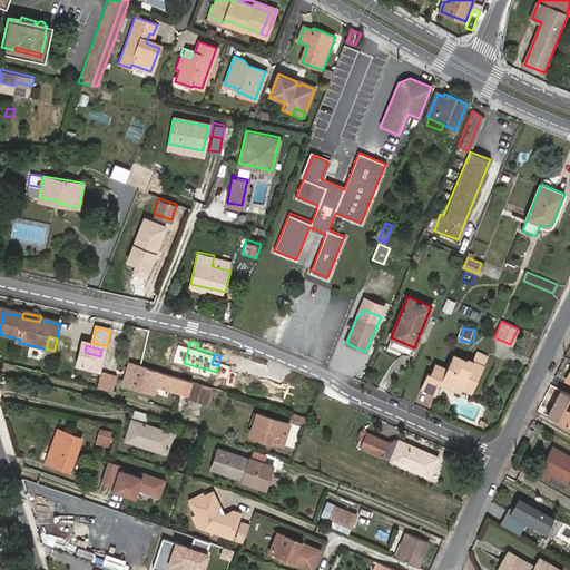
[(472,392),(485,360),(475,355),(473,361),(468,359),(467,361),(453,355),(448,369),(435,364),(431,373),(429,372),(422,387),(438,394),(441,384),(444,375),(464,384),(463,387),(472,392)]
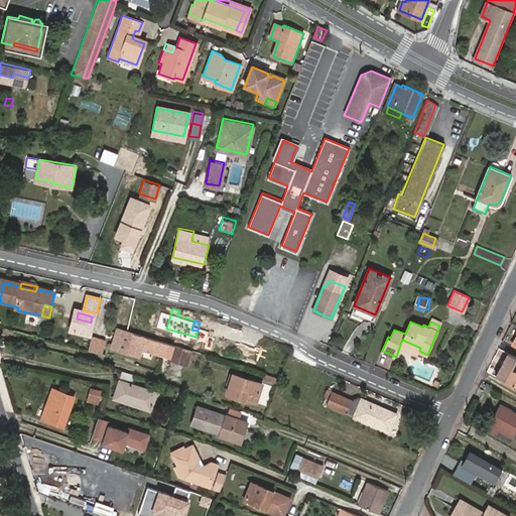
[(113,346),(120,348),(126,331),(119,328),(113,346)]
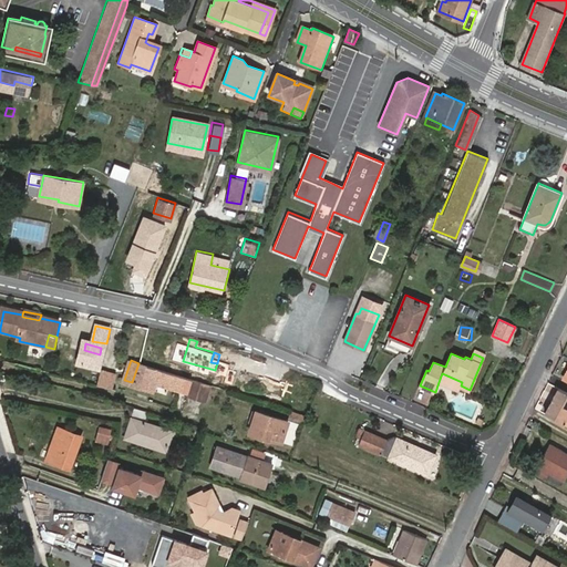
[(183,388),(186,378),(138,363),(132,382),(151,388),(154,379),(183,388)]
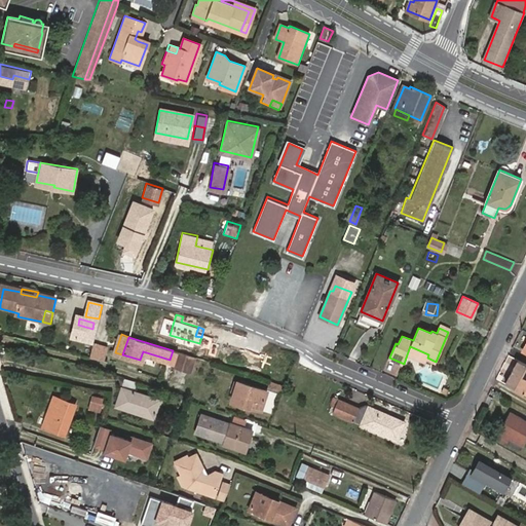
[(106,347),(92,345),(90,358),(103,361),(104,357),(106,347)]
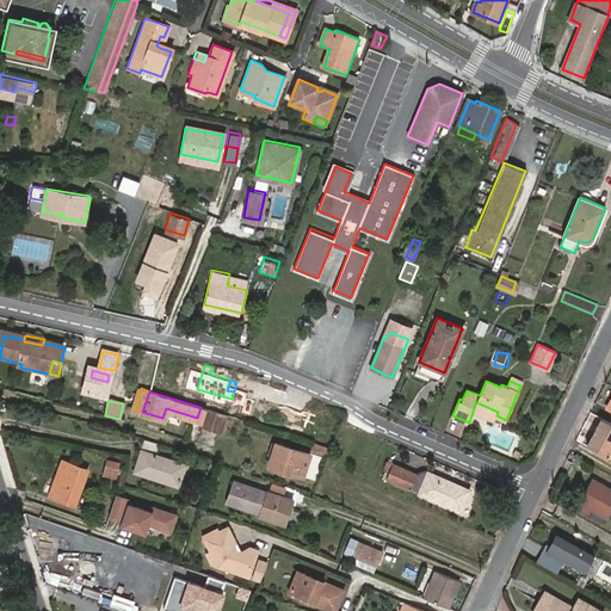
[(494,420),(497,415),(498,412),(476,402),(473,412),(494,420)]
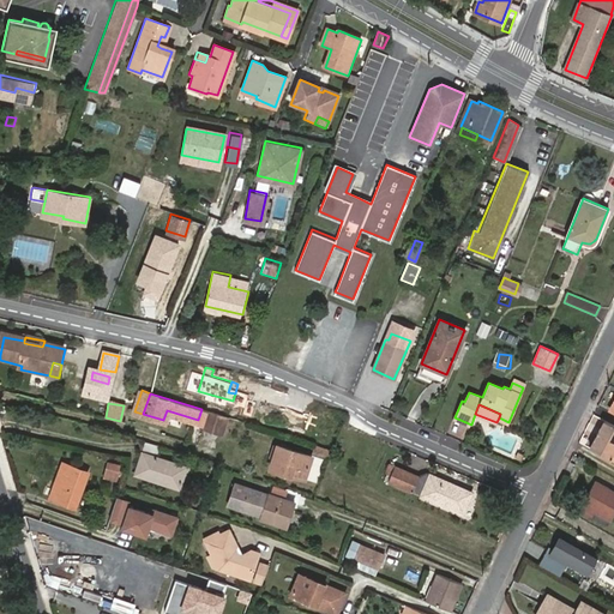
[(211,410),(205,427),(216,431),(221,413),(211,410)]
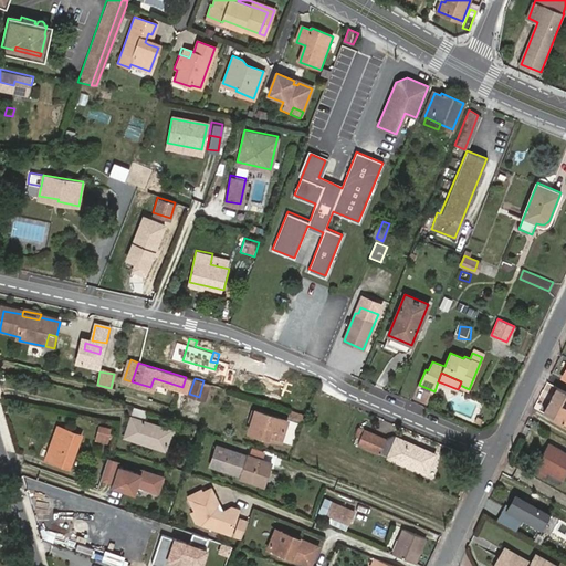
[(565,389),(559,387),(547,411),(565,421),(565,389)]
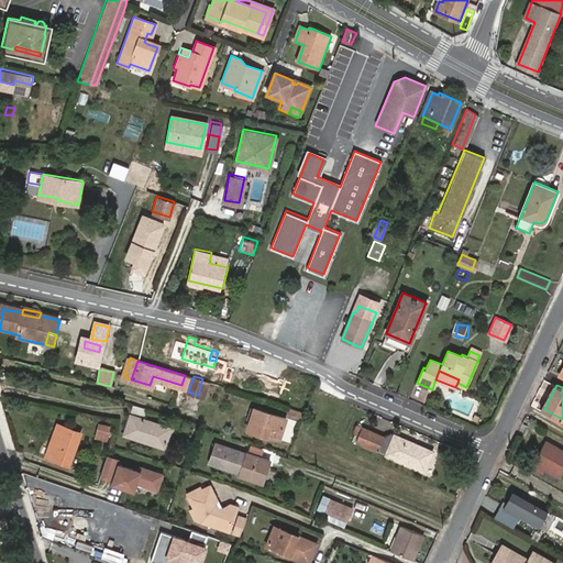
[(145,418),(148,408),(135,404),(125,432),(165,446),(170,427),(145,418)]
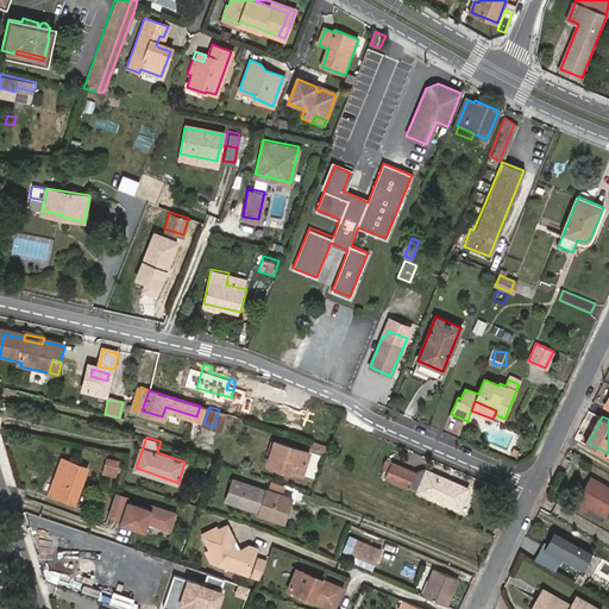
[(269,462),(280,465),(281,463),(290,466),(289,469),(302,473),(311,451),(276,439),(271,453),(269,462)]
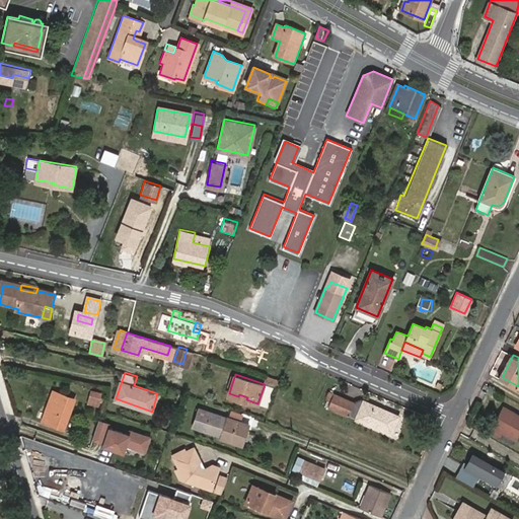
[(100,397),(101,392),(92,390),(89,403),(98,405),(99,400),(101,401),(102,397),(100,397)]
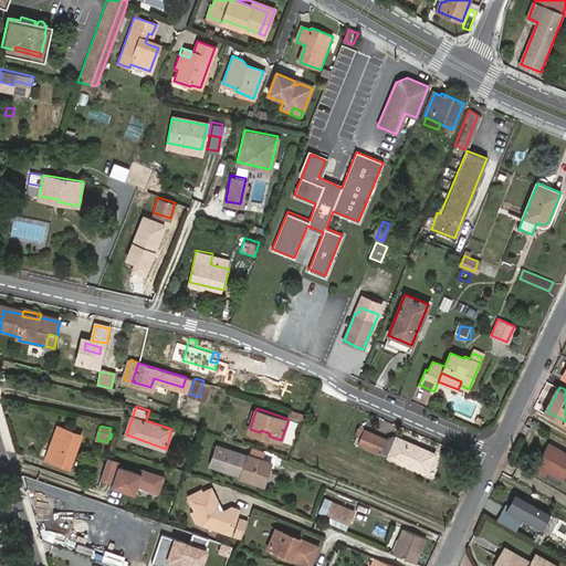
[(71,465),(81,436),(59,428),(48,457),(71,465)]
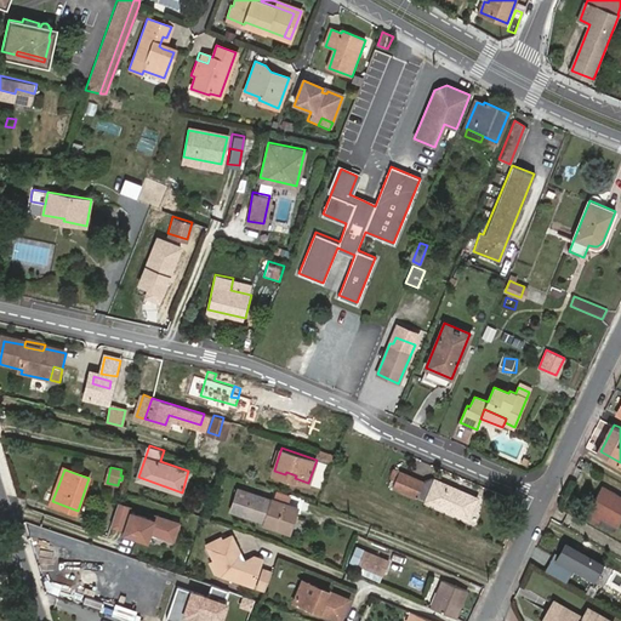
[(416,495),(422,480),(400,472),(394,485),(416,495)]
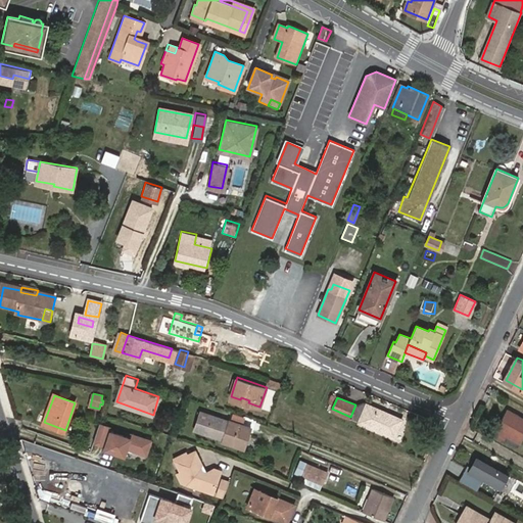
[(393,436),(401,419),(368,403),(361,421),(393,436)]
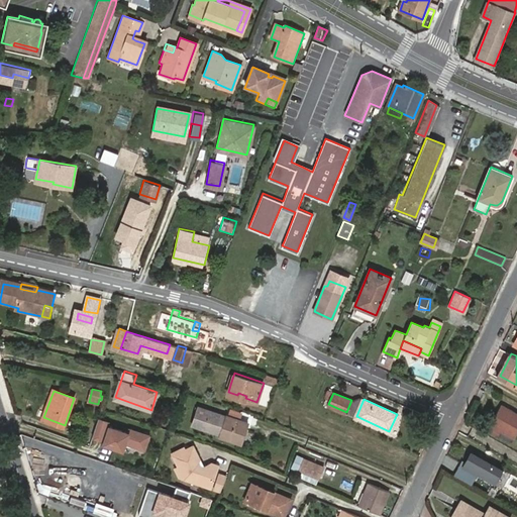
[(516,412),(502,404),(492,423),(514,437),(516,435),(516,436),(516,412)]
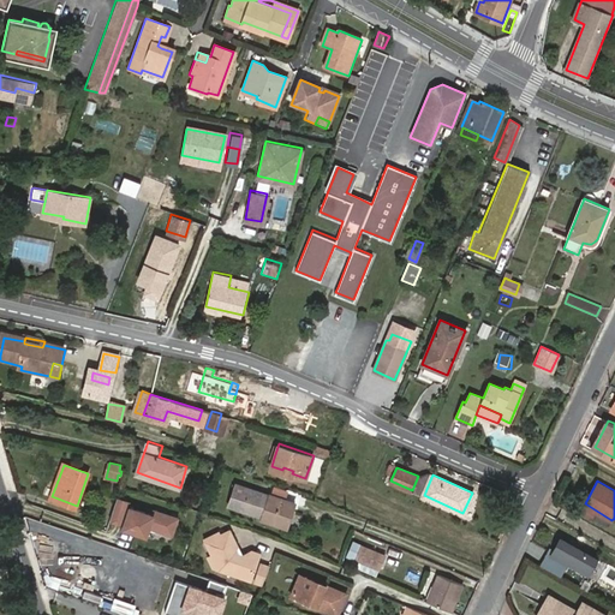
[(261,518),(287,526),(296,501),(270,493),(269,495),(237,484),(230,505),(262,517),(261,518)]
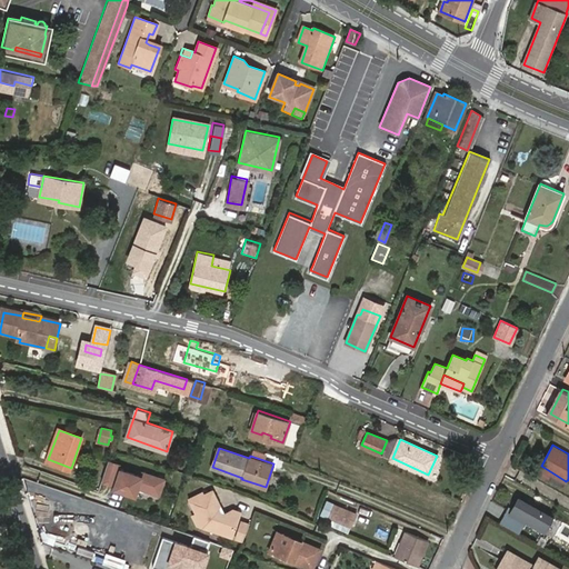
[(120,462),(109,459),(102,479),(113,482),(120,462)]
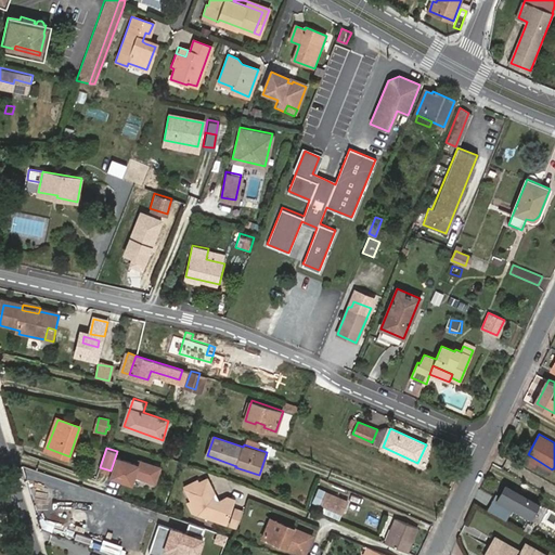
[(139,463),(118,456),(113,475),(133,481),(136,474),(156,480),(160,466),(140,459),(139,463)]
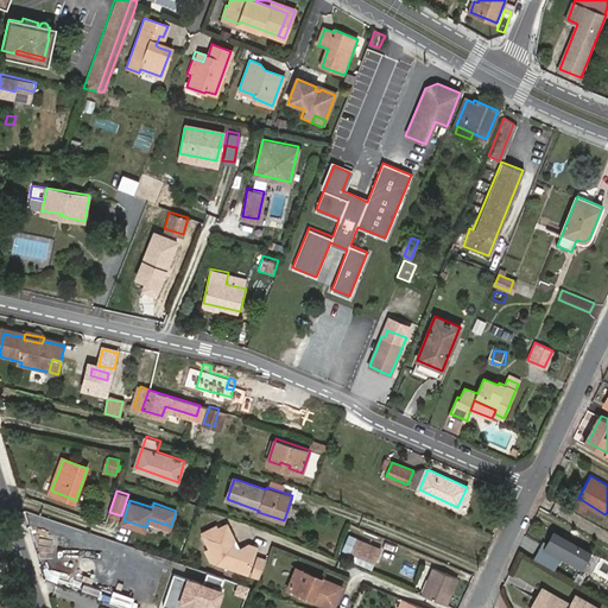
[(236,564),(239,570),(247,574),(257,548),(249,545),(240,550),(235,548),(233,543),(235,537),(230,525),(222,523),(219,525),(216,521),(203,530),(211,546),(207,549),(213,561),(225,565),(230,561),(236,564)]
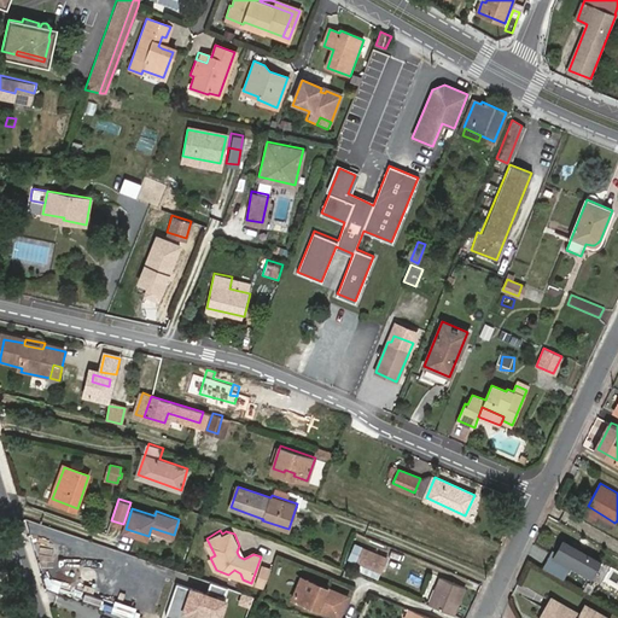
[(601,558),(565,538),(555,555),(552,553),(544,566),(565,577),(572,564),(592,575),(601,558)]
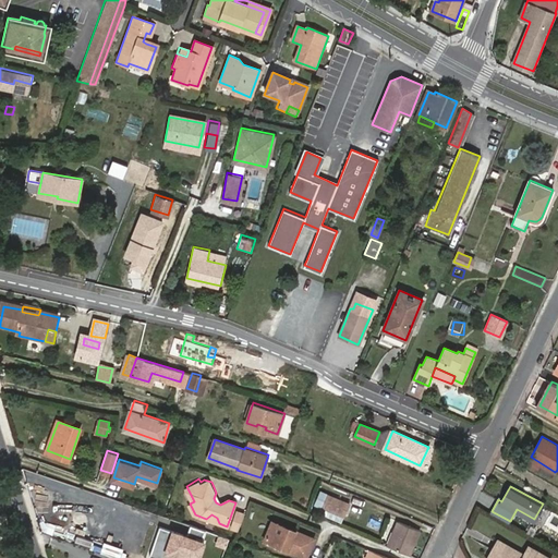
[(323,508),(346,517),(351,502),(328,494),(323,508)]
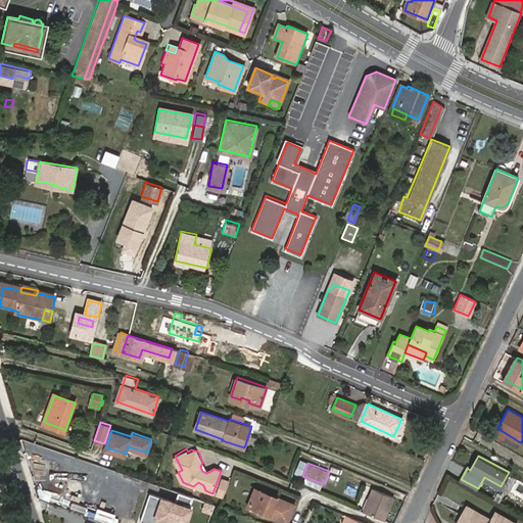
[(225,494),(230,483),(230,482),(223,480),(218,491),(225,494)]
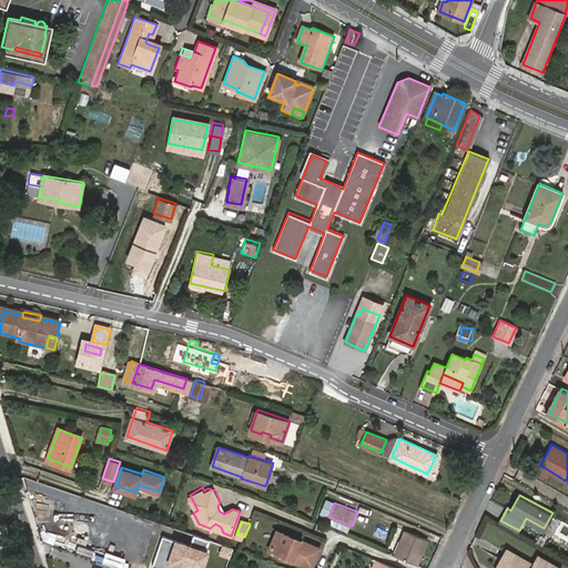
[(314,553),(316,547),(281,531),(272,550),(283,555),(284,553),(288,555),(287,557),(306,565),(307,563),(315,567),(320,555),(314,553)]
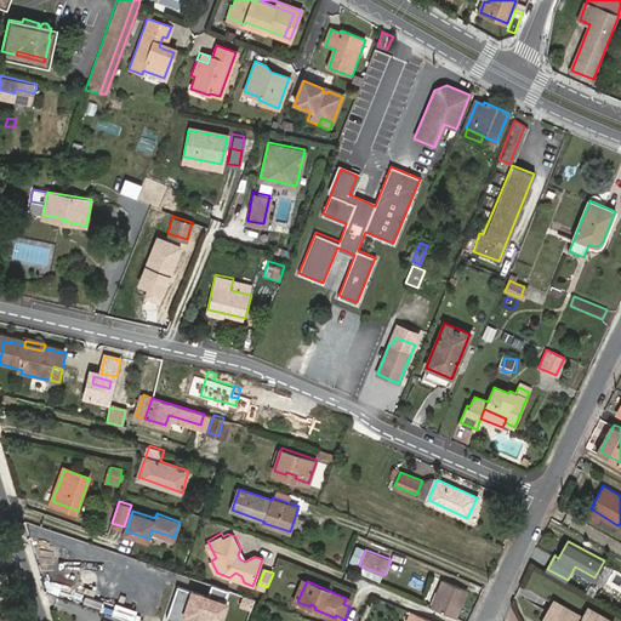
[(459,619),(471,592),(448,582),(436,609),(459,619)]
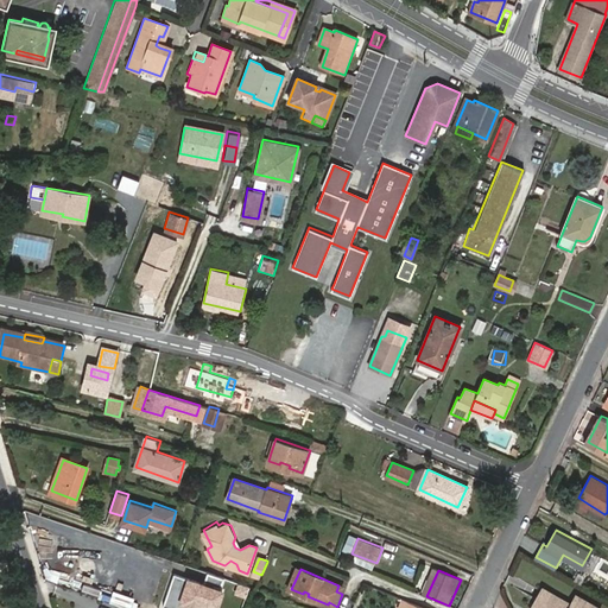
[(207,572),(203,583),(173,574),(164,605),(175,607),(183,607),(185,605),(196,607),(200,607),(202,605),(213,607),(215,607),(226,577),(207,572)]
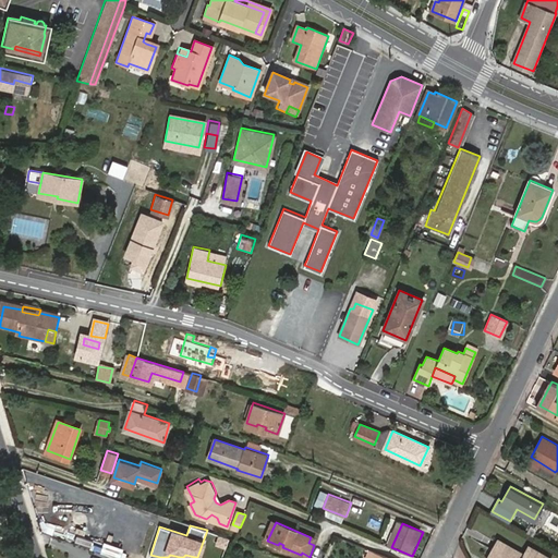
[(522,554),(497,540),(486,557),(549,557),(528,545),(522,554)]
